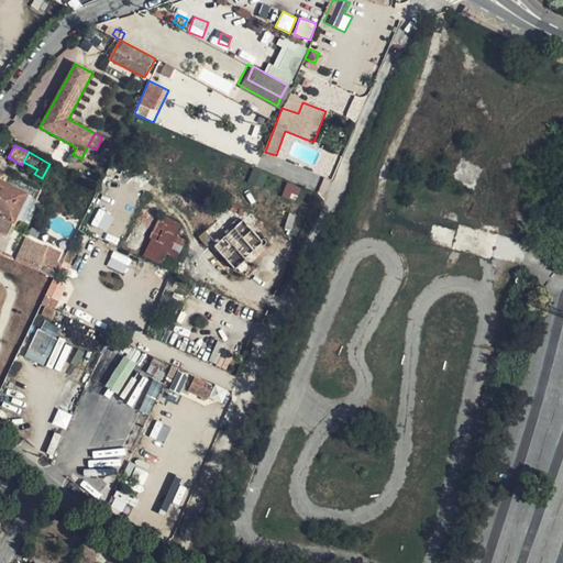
[(0,229),(9,233),(28,194),(0,178),(0,229)]
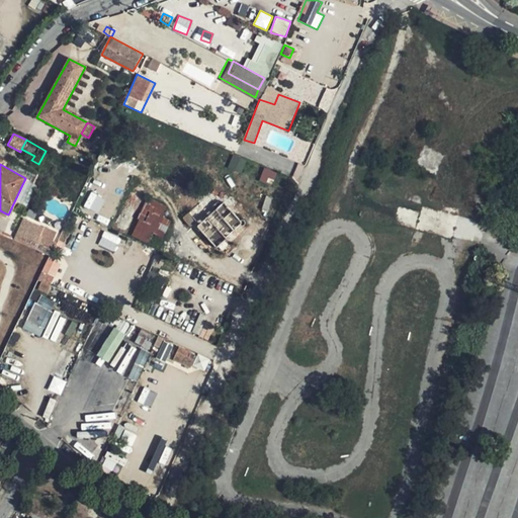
[(218,248),(228,239),(227,237),(241,225),(244,228),(246,228),(248,228),(250,226),(250,225),(250,224),(250,222),(250,221),(250,220),(248,219),(246,218),(244,218),(242,219),(226,200),(223,203),(212,191),(191,211),(201,223),(197,226),(218,248)]
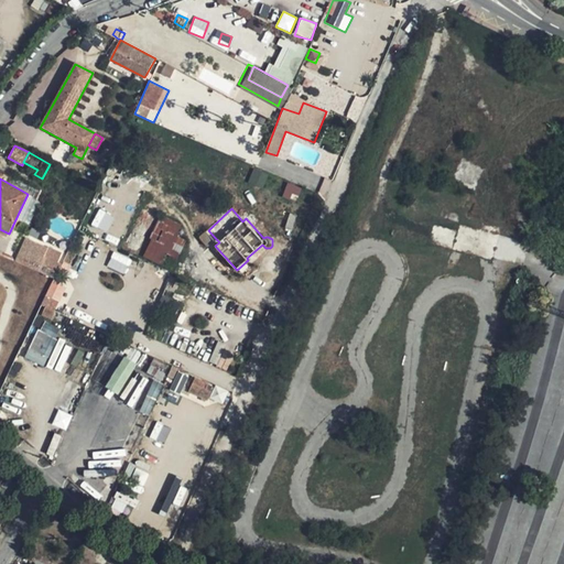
[(98,209),(91,225),(107,231),(114,216),(98,209)]
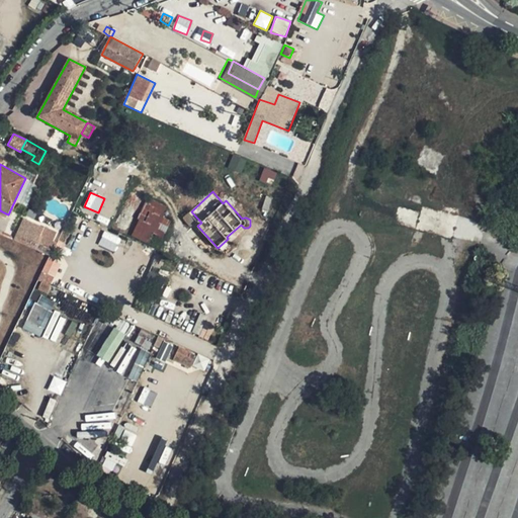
[(133,236),(159,249),(172,221),(164,218),(169,207),(148,197),(141,213),(139,220),(140,221),(134,234),(133,236)]
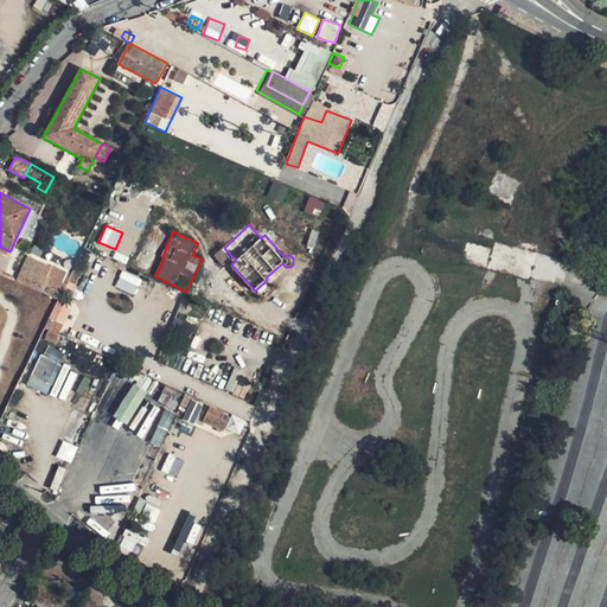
[(27,256),(16,281),(40,292),(45,294),(58,300),(70,276),(27,256)]
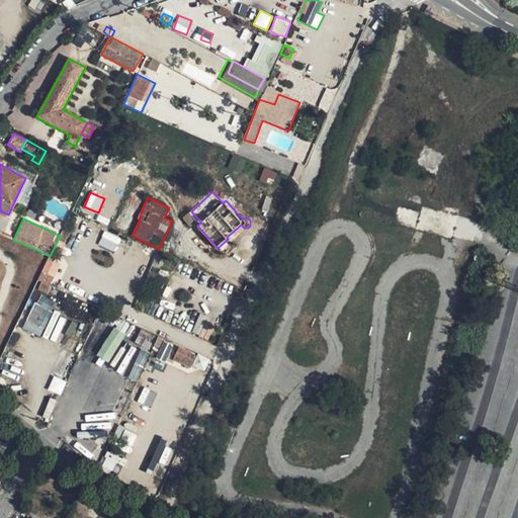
[(98,245),(115,251),(121,237),(104,231),(98,245)]
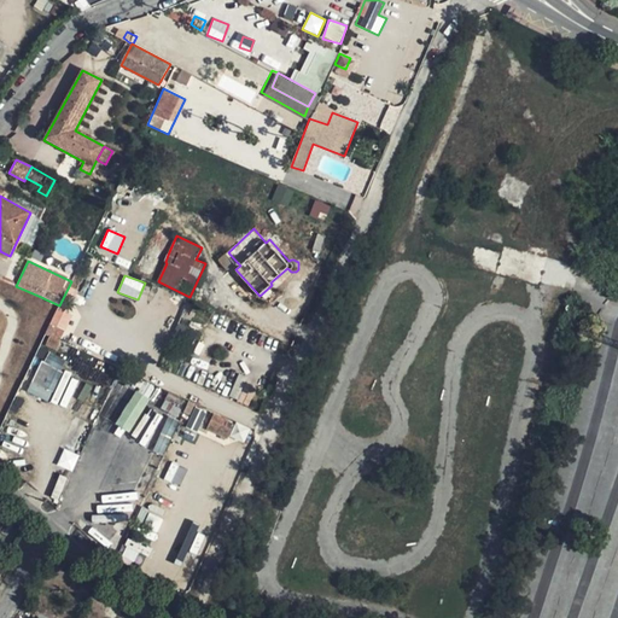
[(60,340),(48,336),(45,344),(56,350),(60,340)]
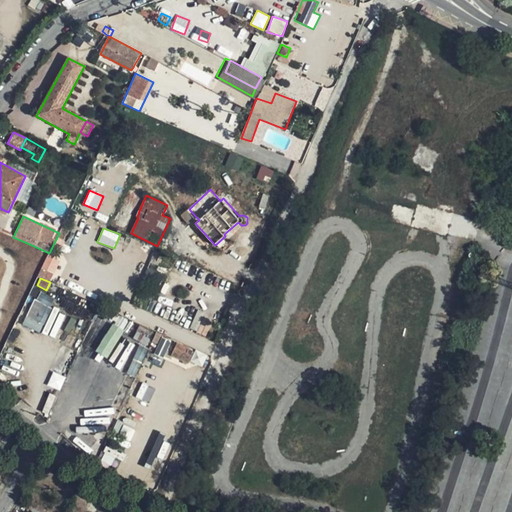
[(61,305),(37,293),(23,324),(47,335),(61,305)]
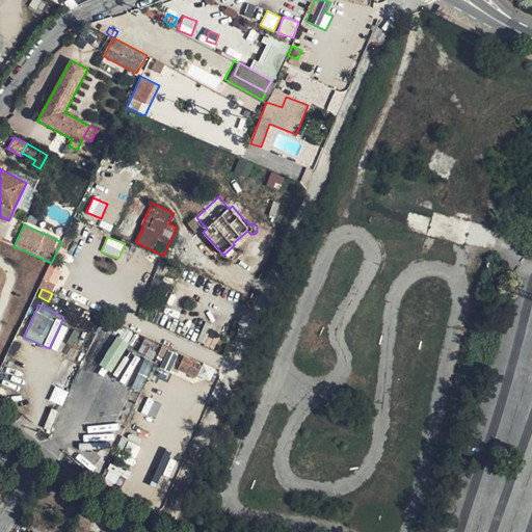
[(70,304),(65,314),(86,323),(89,315),(90,314),(70,304)]
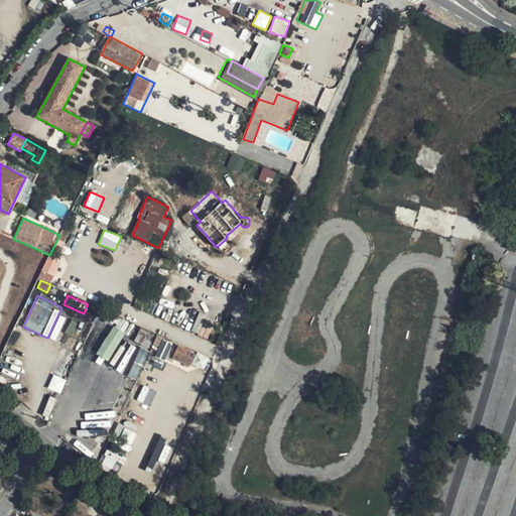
[(87,305),(84,313),(90,316),(93,308),(87,305)]
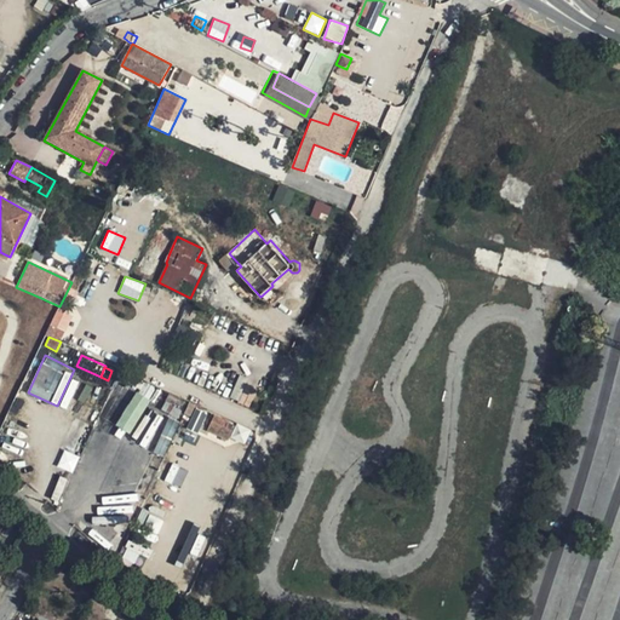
[(115,425),(128,434),(150,400),(137,391),(115,425)]
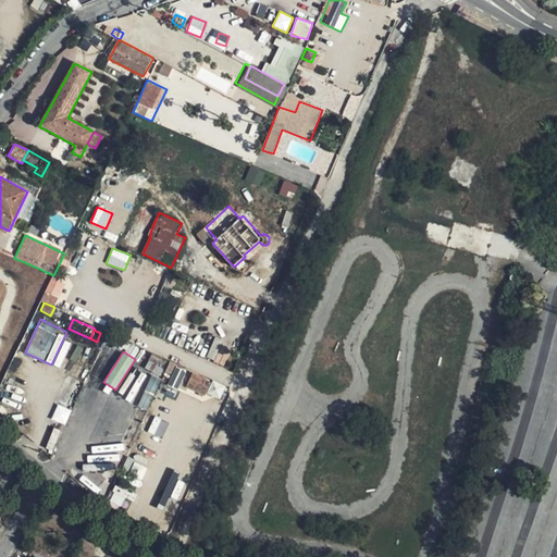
[(134,403),(145,375),(138,373),(127,400),(134,403)]
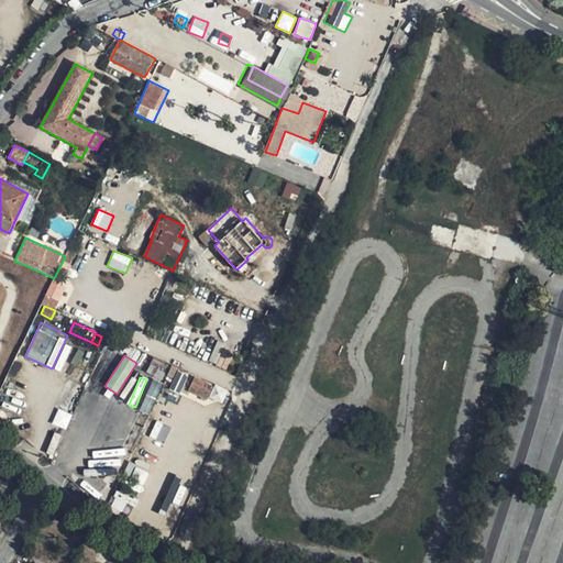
[(189,386),(203,393),(208,384),(192,377),(189,386)]
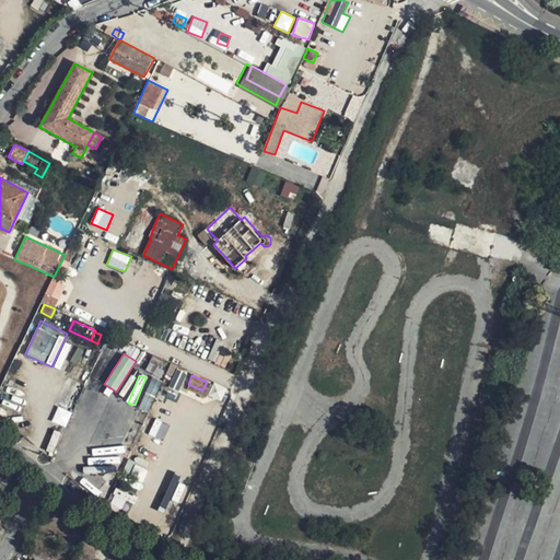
[(150,377),(139,409),(149,412),(160,381),(150,377)]
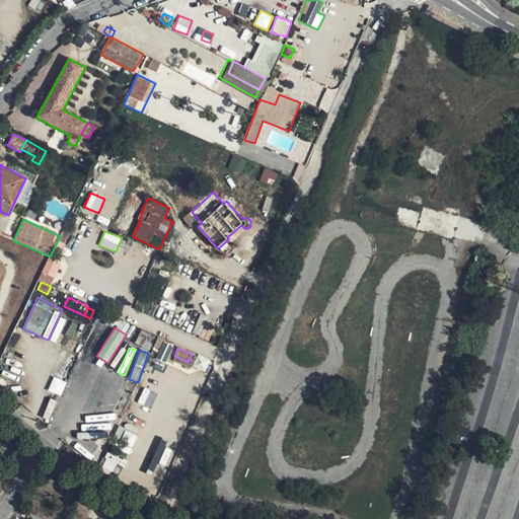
[(193,364),(197,357),(192,354),(188,362),(193,364)]
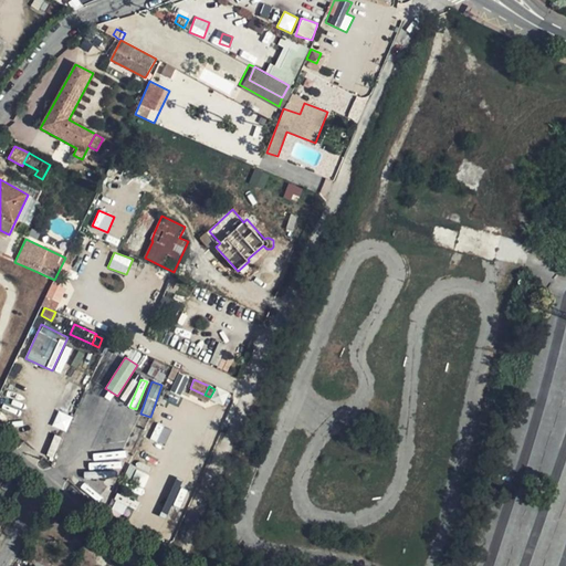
[(52,426),(65,431),(72,417),(59,411),(52,426)]
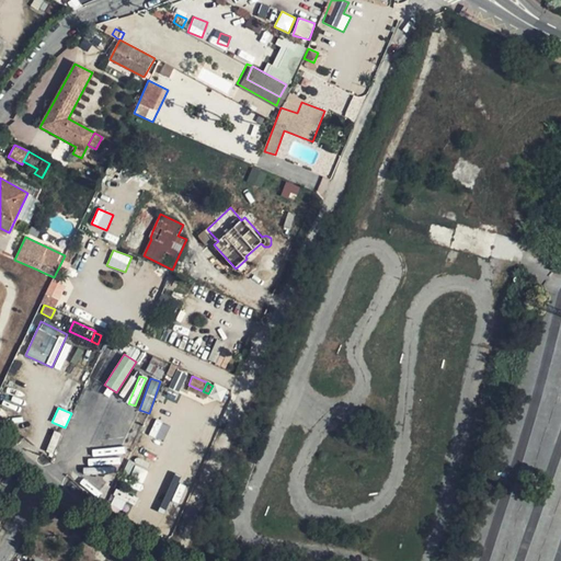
[(167,508),(181,477),(174,474),(160,506),(167,508)]
